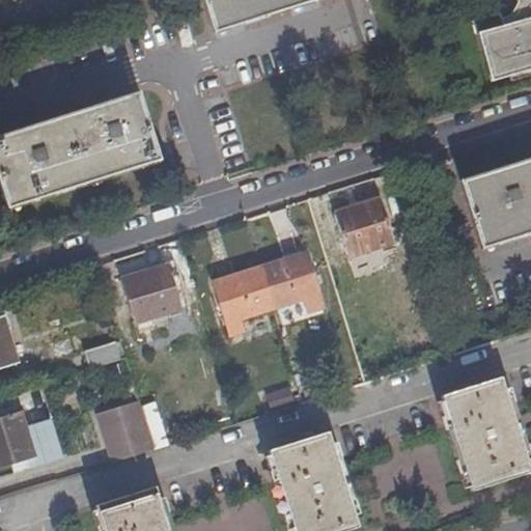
[(200,0),(211,33),(319,0),(200,0)]
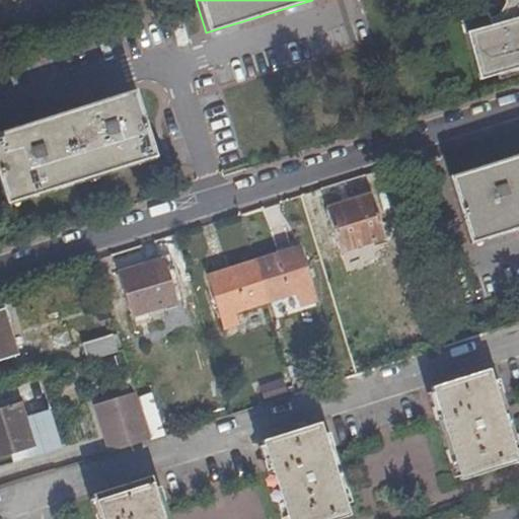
[(518,0),(504,0),(506,4),(499,17),(491,19),(490,14),(460,22),(469,52),(472,51),(480,81),(518,70),(518,0)]
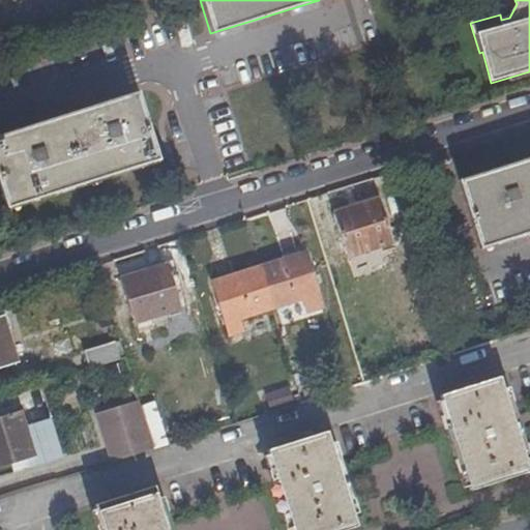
[(135,89),(0,130),(0,187),(4,203),(155,156),(135,89)]
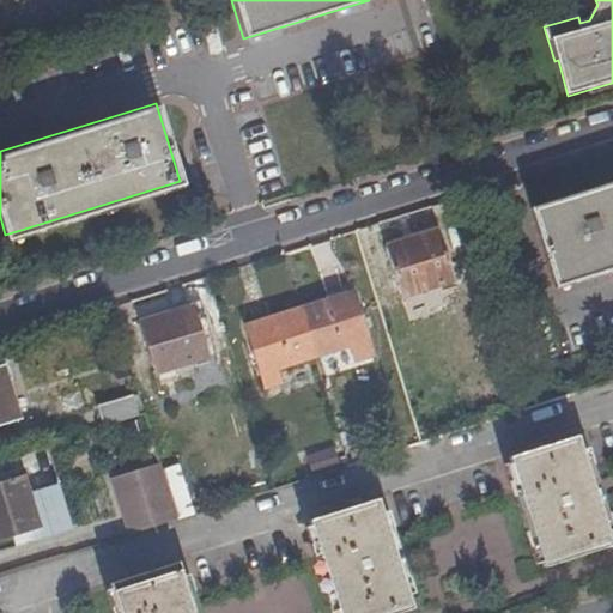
[(557,287),(612,271),(608,254),(612,253),(612,184),(533,210),(557,287)]
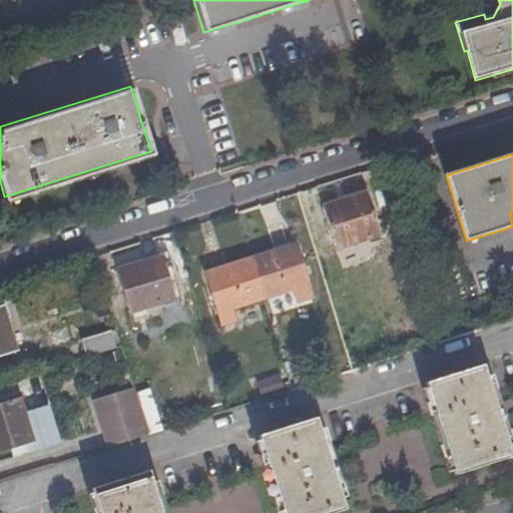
[(367,192),(322,205),(336,249),(380,235),(367,192)]
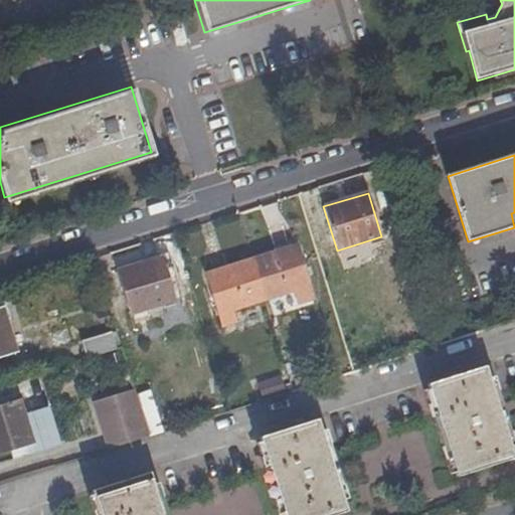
[(253,261),(266,299),(296,290),(300,304),(313,300),(297,246),(253,261)]
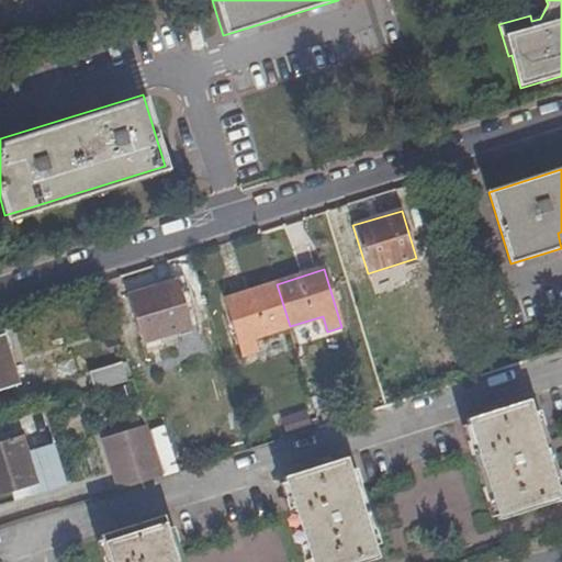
[(177,281),(130,295),(144,343),(191,328),(177,281)]
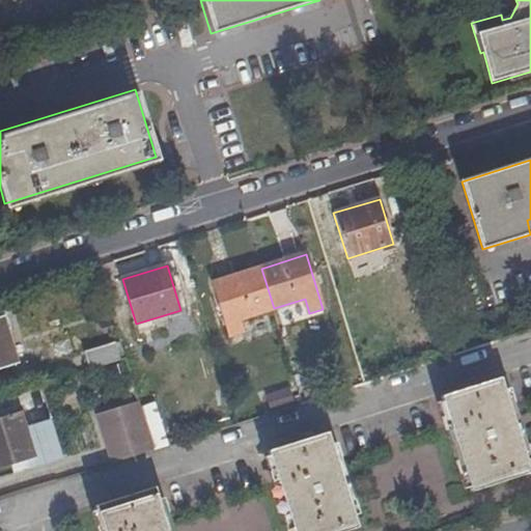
[(213,283),(230,338),(245,333),(241,319),(274,308),(261,269),(213,283)]
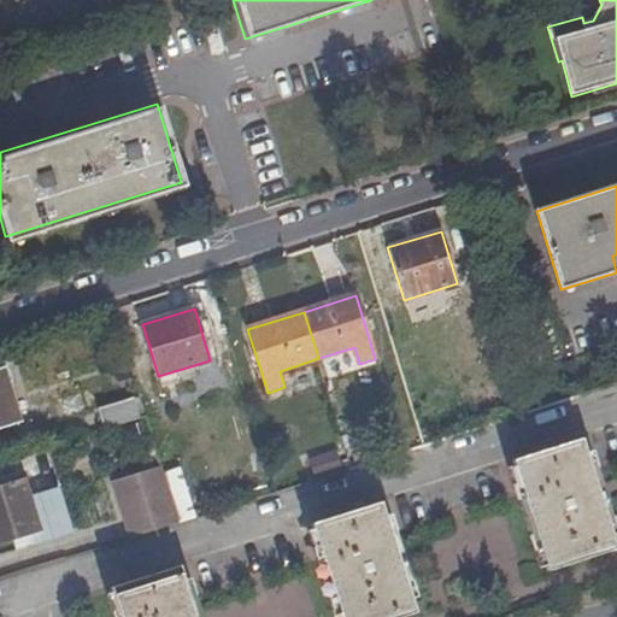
[(1,369),(0,369),(0,427),(18,422),(1,369)]
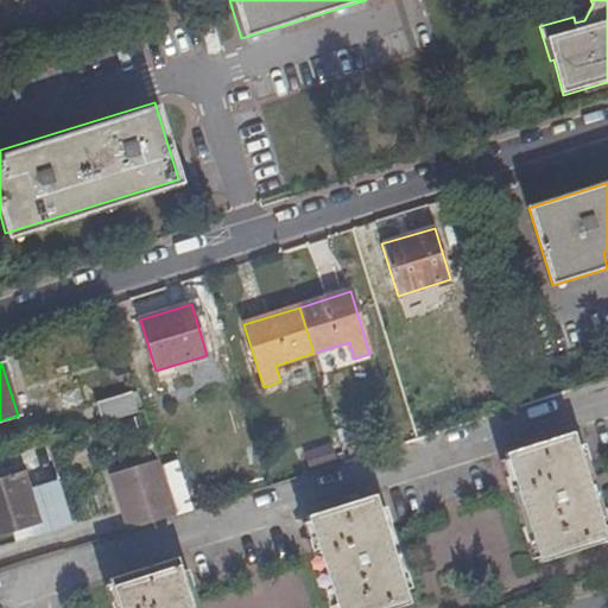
[(102,423),(138,411),(131,390),(95,400),(102,423)]
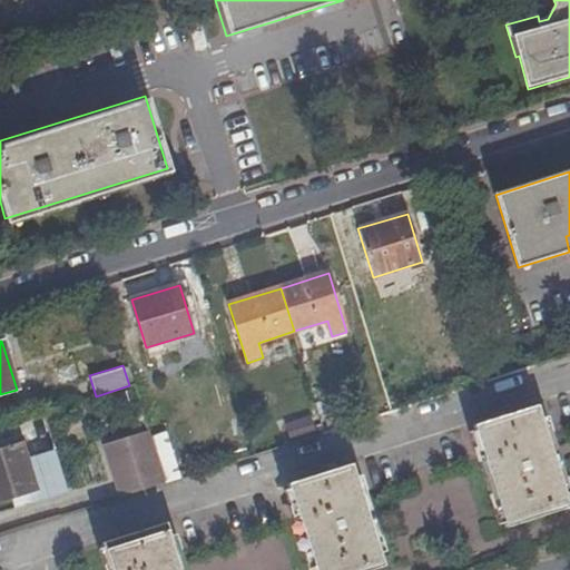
[(541,415),(539,410),(475,429),(478,436),(503,518),(507,527),(569,505),(567,497),(541,415)]
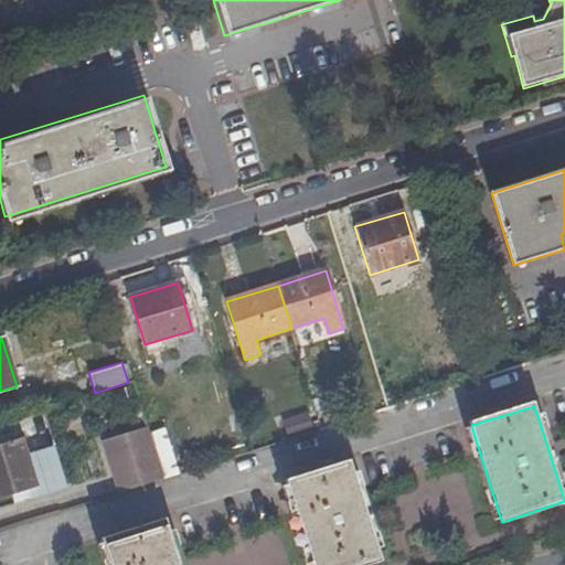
[(536,412),(562,492),(564,490),(564,479),(543,411),(536,412)]
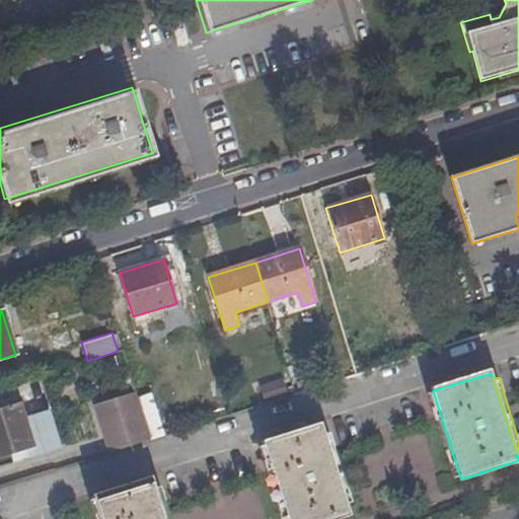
[(293,384),(258,393),(262,403),(296,392),(293,384)]
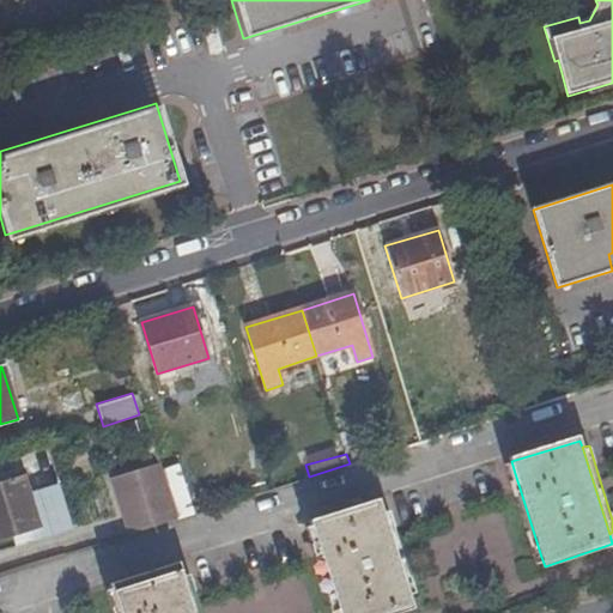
[(129,533),(178,517),(161,462),(113,478),(129,533)]
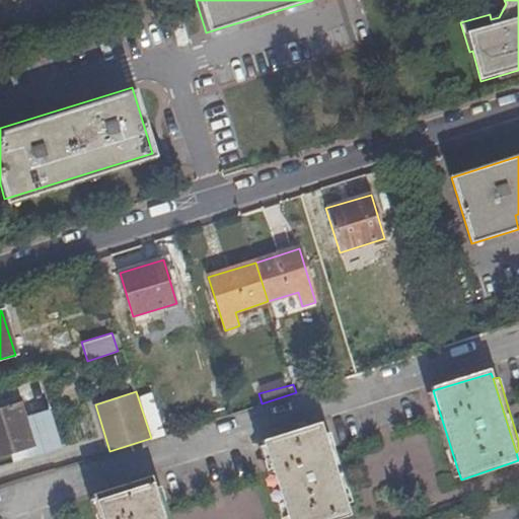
[(430,398),(453,472),(458,471),(435,397),(430,398)]
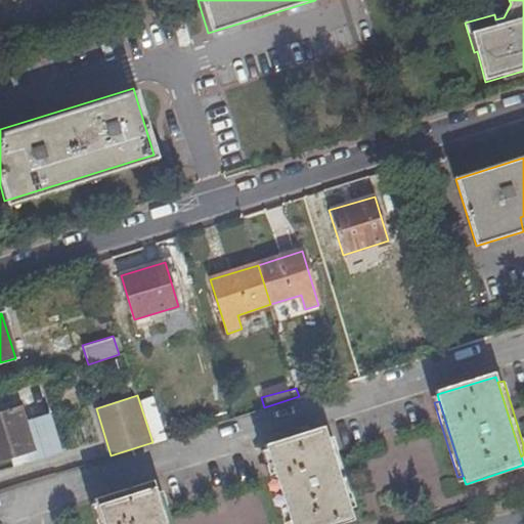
[(0,462),(12,459),(15,467),(62,452),(50,416),(27,424),(20,406),(0,412),(0,462)]
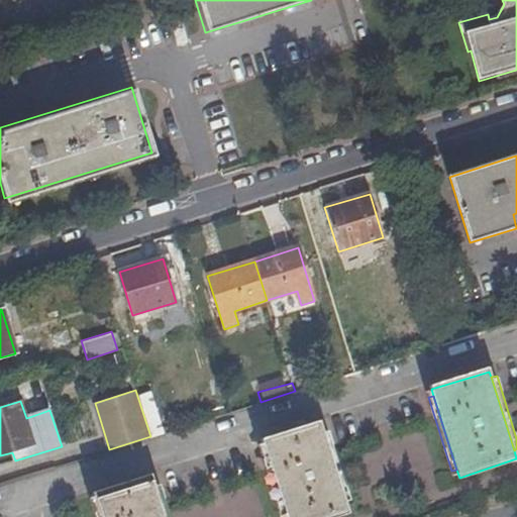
[(322,424),(264,442),(266,449),(288,516),(334,516),(350,512),(347,504),(347,503),(324,430),(322,424)]
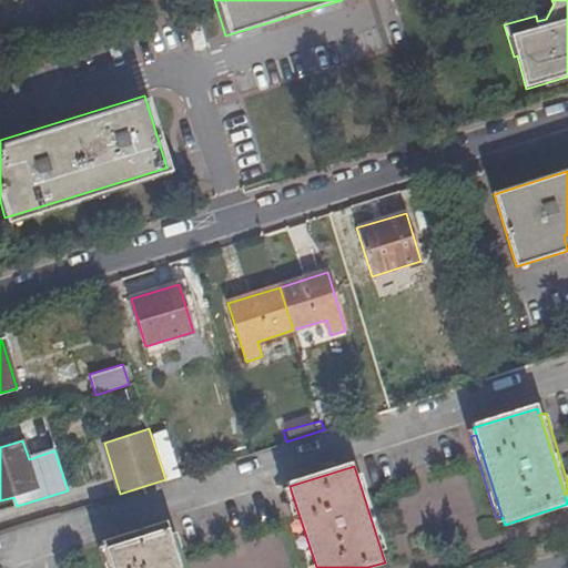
[(382,553),(382,554),(388,551),(363,472),(356,473),(382,553)]
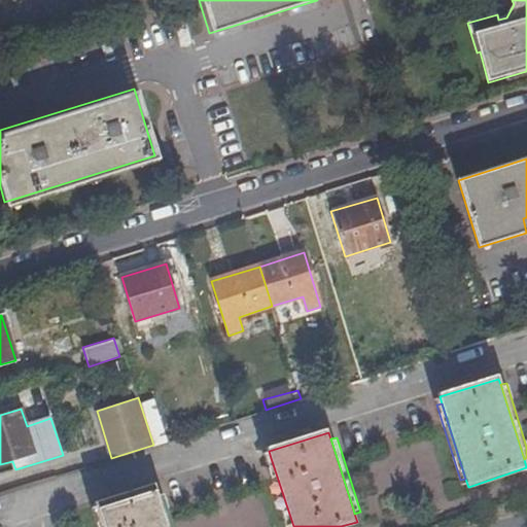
[(265,461),(286,526),(293,526),(271,458),(265,461)]
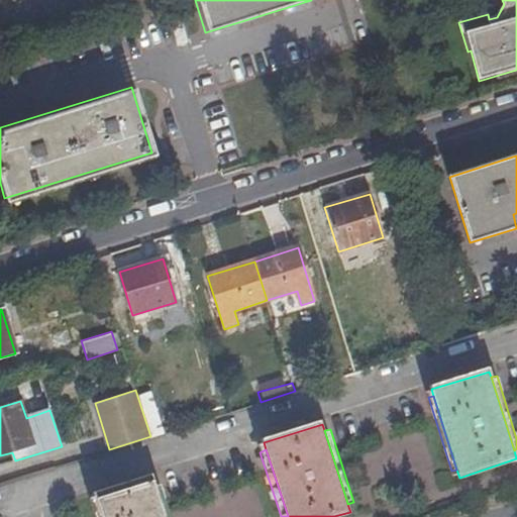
[(165,516),(154,486),(152,479),(96,496),(99,505),(102,516),(165,516)]
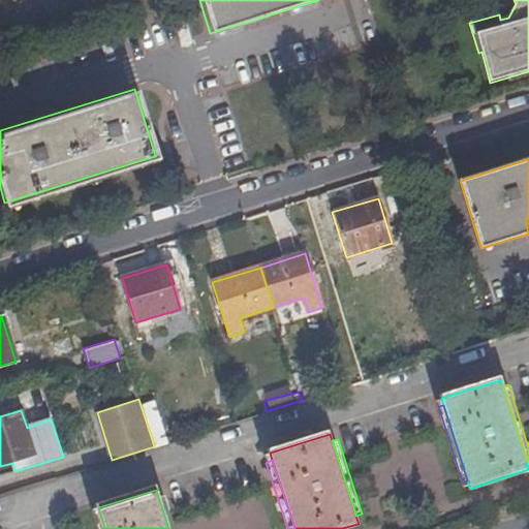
[(158,497),(168,528),(175,528),(164,496),(158,497)]
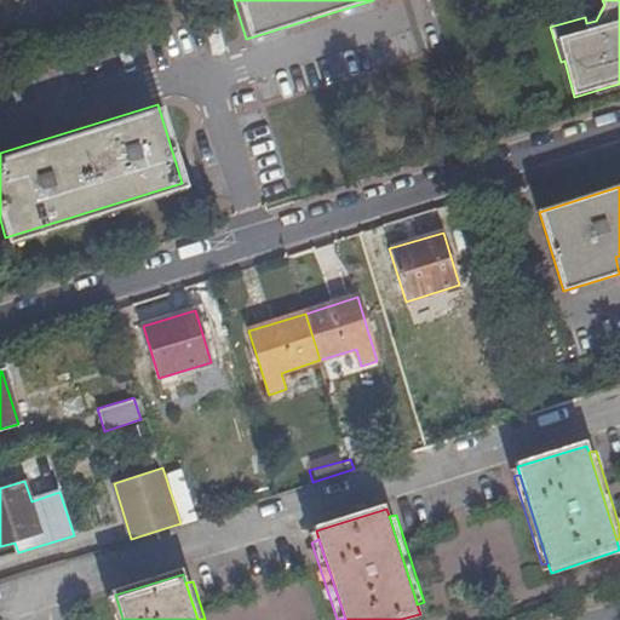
[(113,607),(115,619),(122,619),(119,606),(113,607)]
